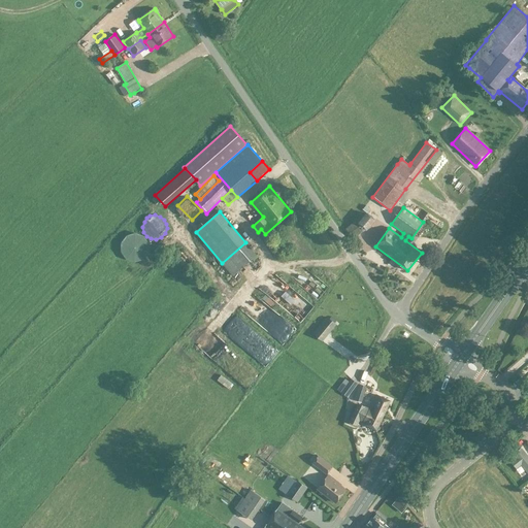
[(354,239),(363,231),(355,221),(345,229),(354,239)]
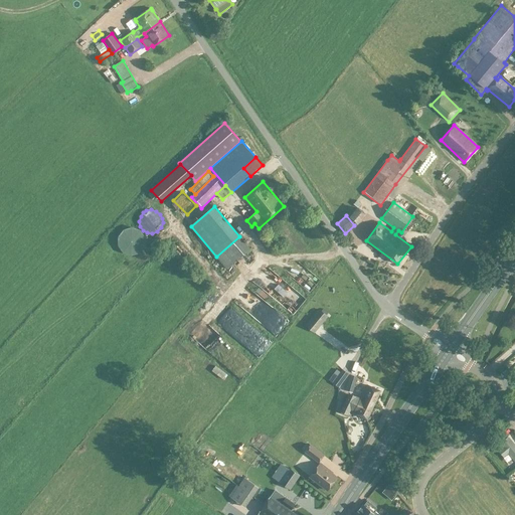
[(119,236),(118,245),(123,252),(132,255),(140,253),(146,246),(146,237),(141,230),(132,227),(124,229),(119,236)]
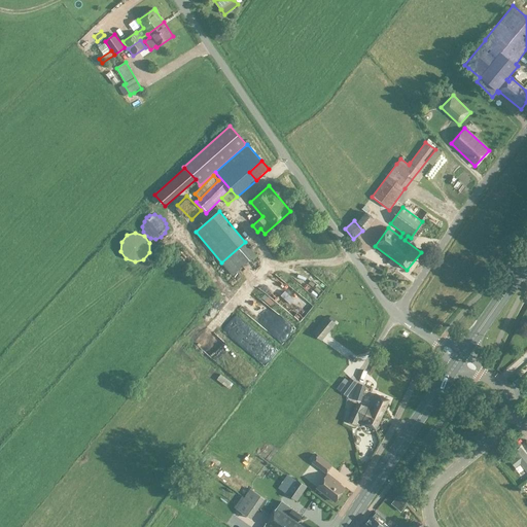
[(284,234),(281,237),(288,243),(291,239),(284,234)]
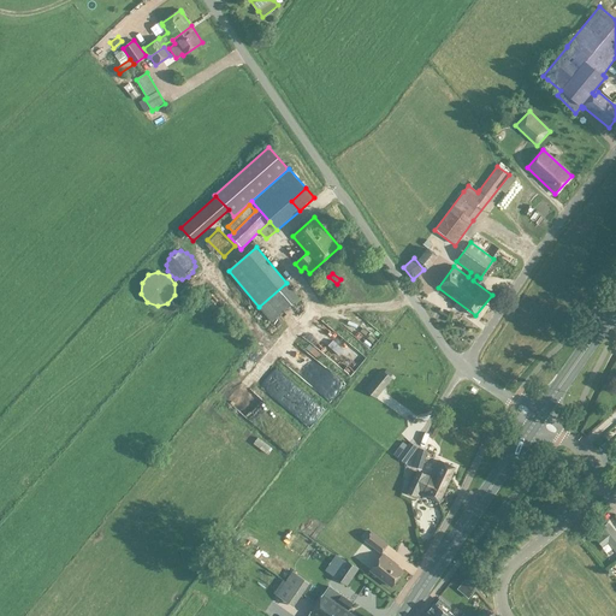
[(337,286),(327,278),(323,284),(332,292),(337,286)]
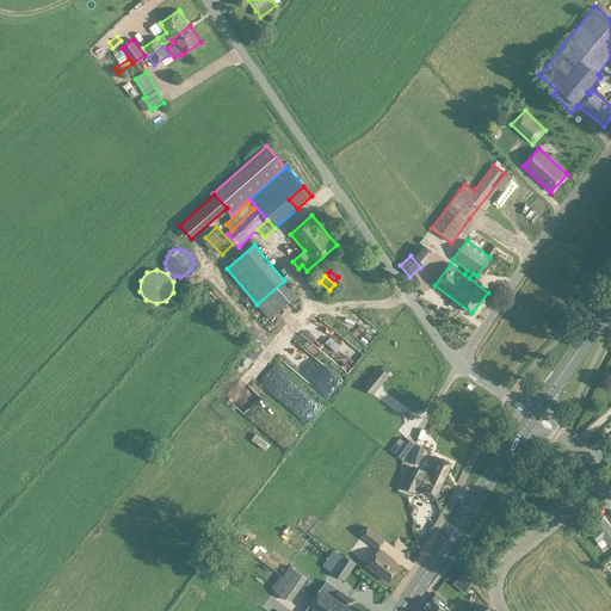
[(296,295),(284,281),(257,304),(269,319),(296,295)]
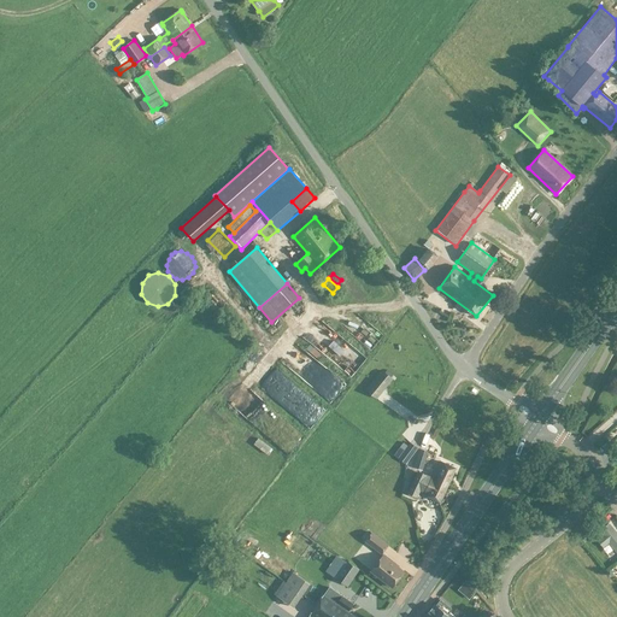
[(286,351),(295,341),(291,335),(281,345),(286,351)]
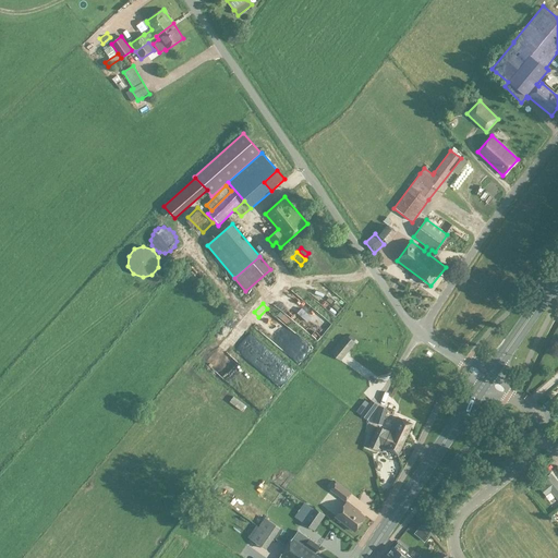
[(355,343),(347,336),(331,353),(340,361),(355,343)]
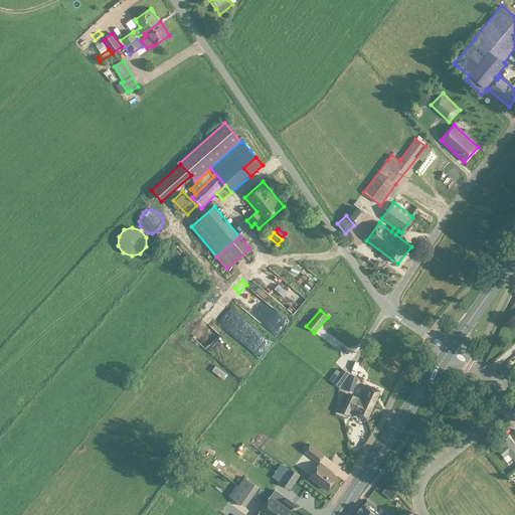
[(341,384),(336,380),(341,373),(337,370),(329,380),(339,387),(341,384)]
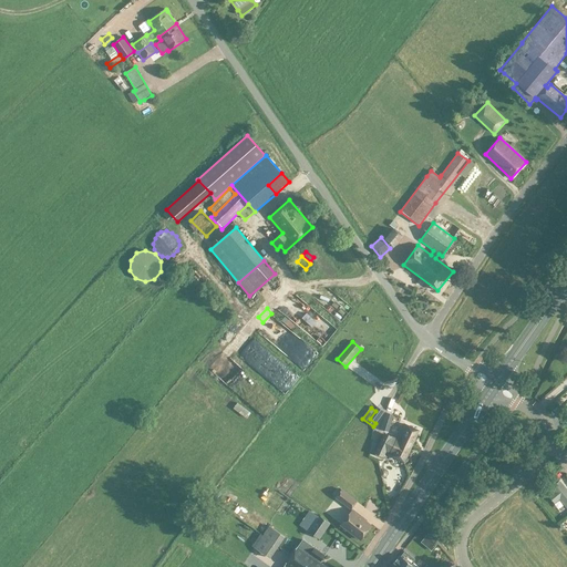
[(378,408),(375,411),(370,419),(375,423),(384,412),(378,408)]
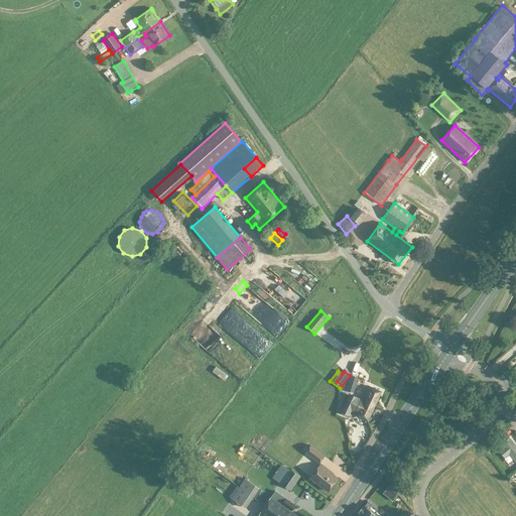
[(354,393),(358,378),(352,376),(347,391),(354,393)]
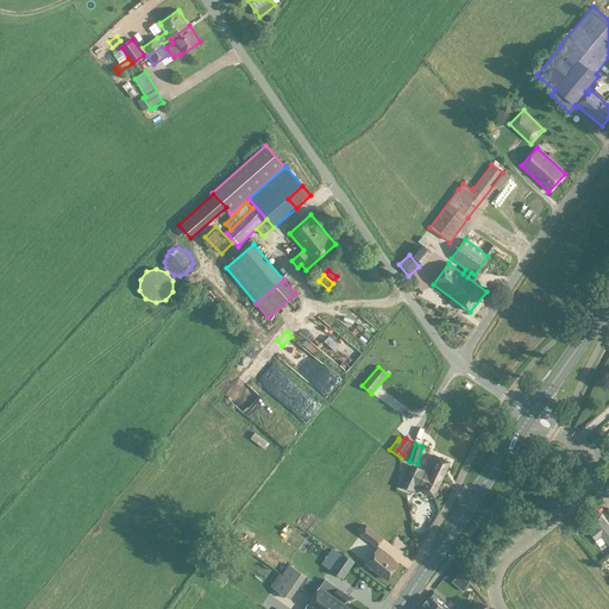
[(427,471),(443,479),(450,463),(434,456),(427,471)]
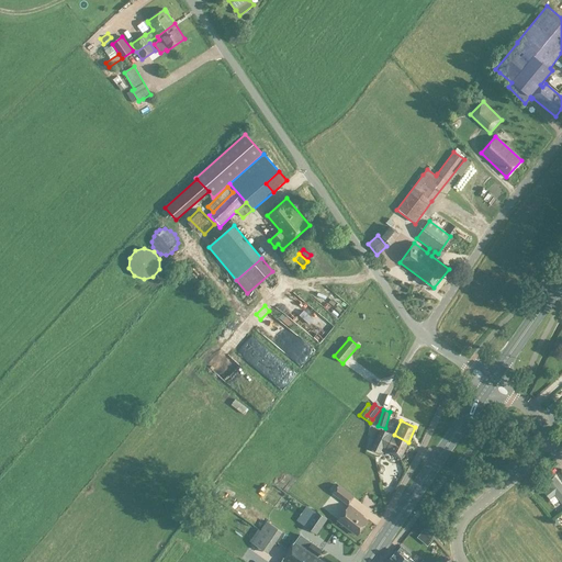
[(408,442),(394,435),(389,433),(388,435),(380,431),(372,449),(380,453),(383,447),(389,449),(388,451),(401,458),(408,442)]
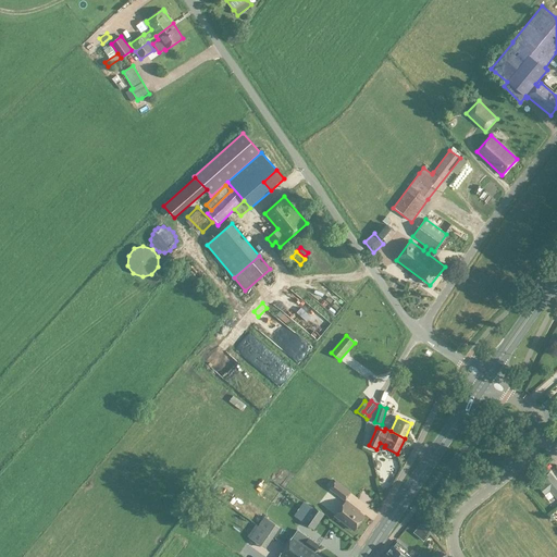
[(543,480),(547,485),(542,490),(545,494),(551,490),(556,497),(556,482),(549,473),(543,480)]
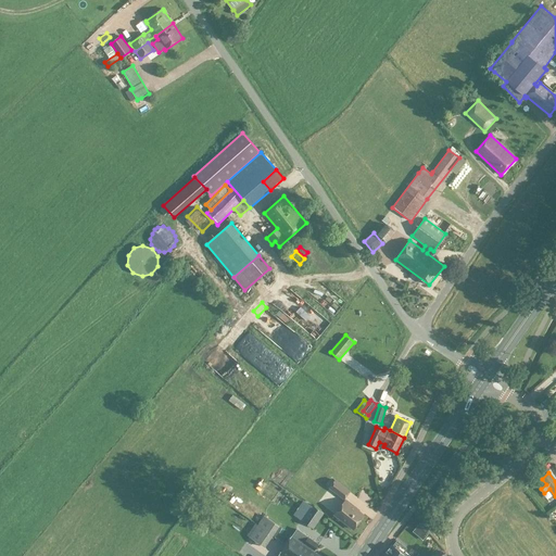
[(351,492),(336,479),(328,488),(344,501),(351,492)]
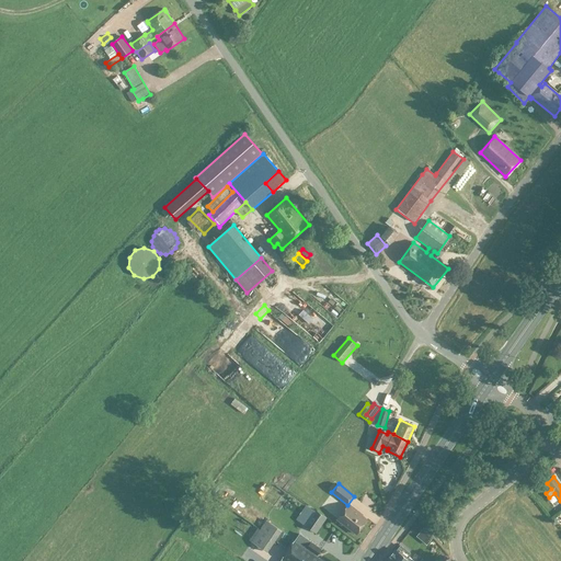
[(361,515),(356,511),(350,505),(338,519),(356,535),(367,521),(361,515)]
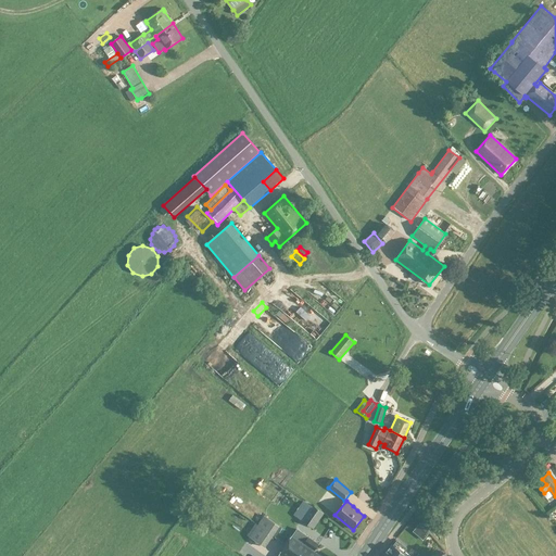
[(304,522),(313,508),(303,502),(293,515),(304,522)]
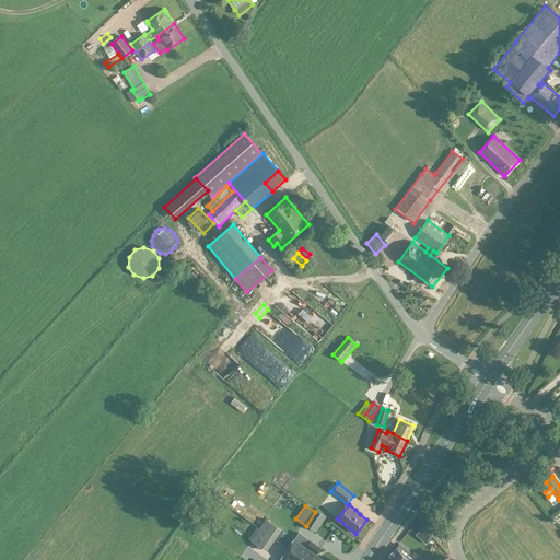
[(315,512),(306,526),(316,533),(326,517),(316,511),(315,512)]
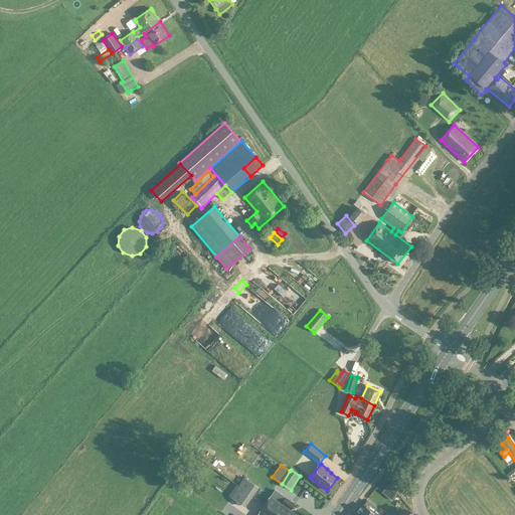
[(244,507),(255,491),(259,487),(244,478),(231,498),(241,505),(244,507)]
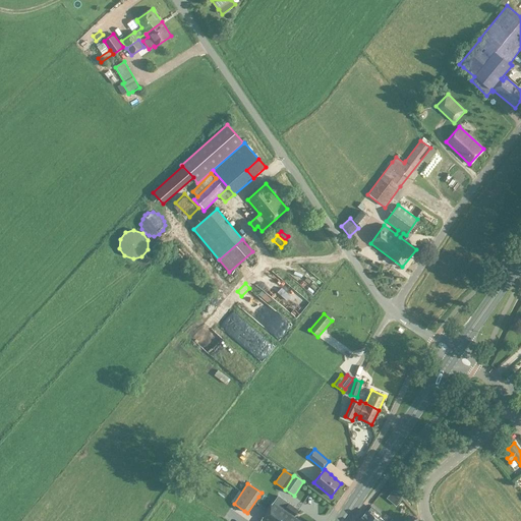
[(393,493),(388,499),(397,506),(401,500),(393,493)]
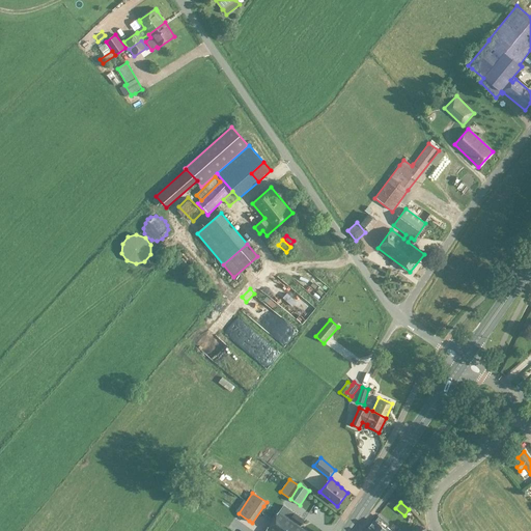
[(305,520),(284,506),(280,512),(279,512),(268,529),(267,530),(306,530),(300,527),(305,520)]
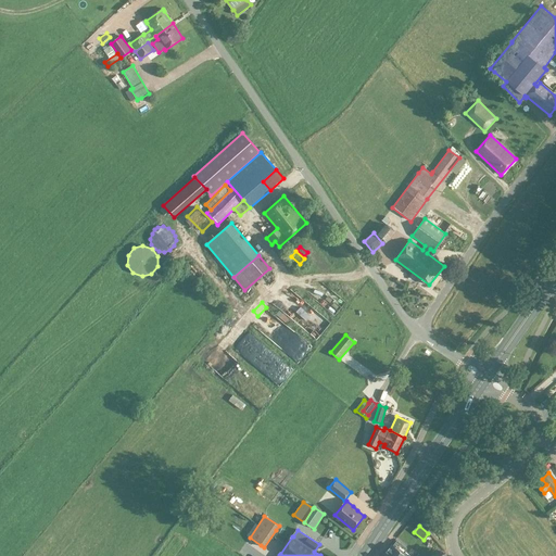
[(261,545),(250,538),(245,544),(256,552),(261,545)]
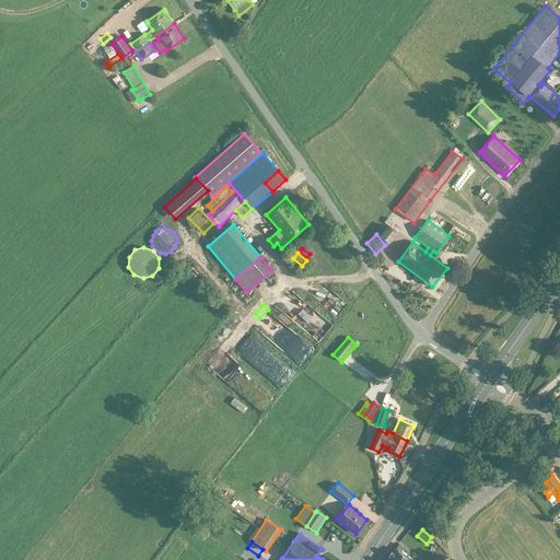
[(409,552),(400,546),(396,550),(395,549),(387,558),(385,559),(408,559),(405,558),(409,552)]
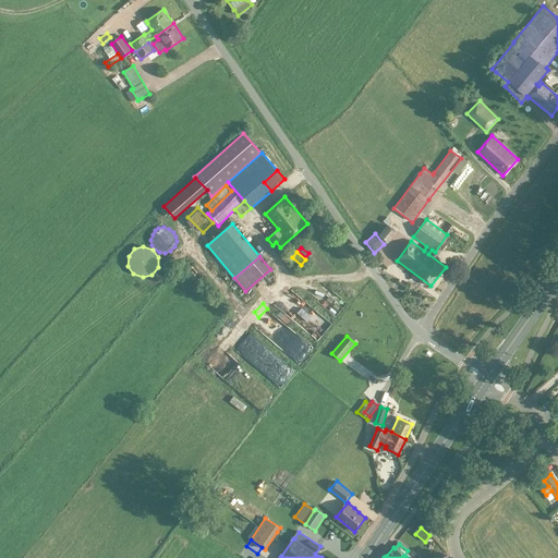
[(258,557),(244,546),(233,557),(258,557)]
